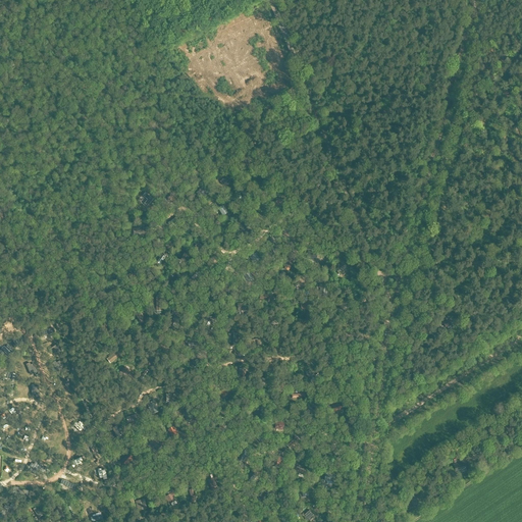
[(244,164),(247,171),(247,173),(251,171),(248,162),(247,162),(246,159),(243,161),(244,164)]
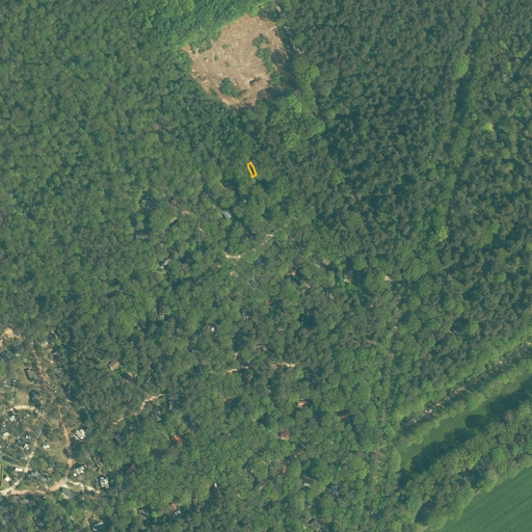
[(230,191),(237,183),(232,179),(224,187),(230,191)]
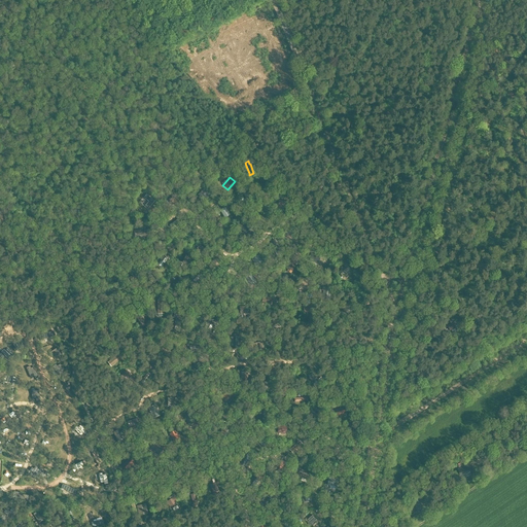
[(211,196),(209,194),(207,189),(199,195),(202,198),(205,196),(206,198),(211,196)]
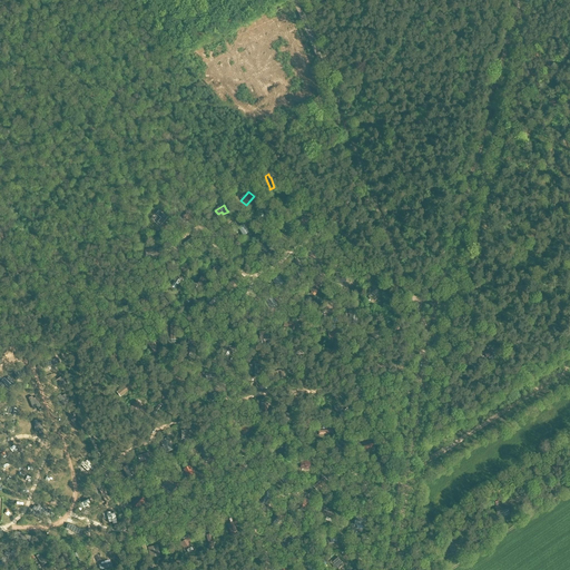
[(167,218),(158,210),(156,214),(160,218),(157,223),(160,226),(167,218)]
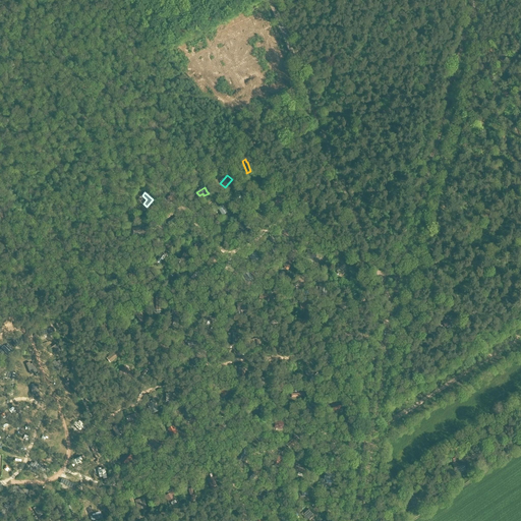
[(170,204),(176,200),(173,192),(170,193),(170,196),(167,197),(170,204)]
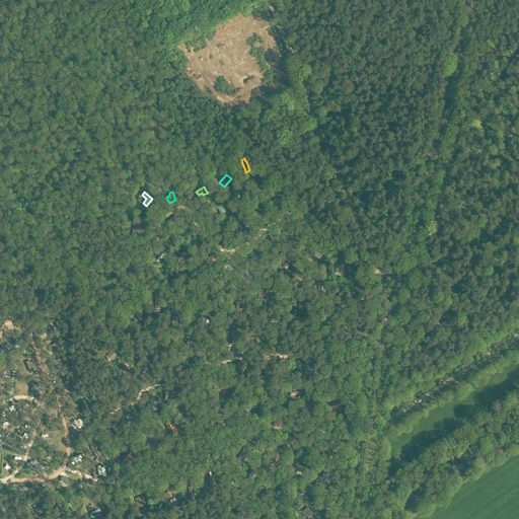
[(226,212),(220,203),(215,206),(221,216),(226,212)]
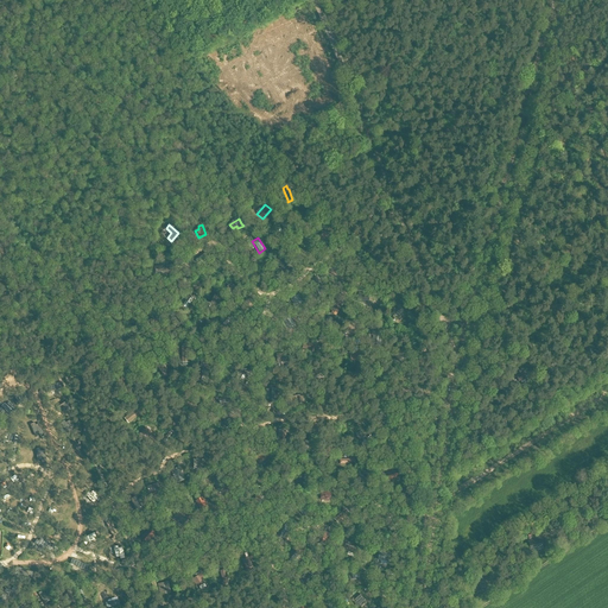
[(194,259),(196,264),(201,261),(202,263),(207,259),(202,253),(197,255),(197,257),(194,259)]
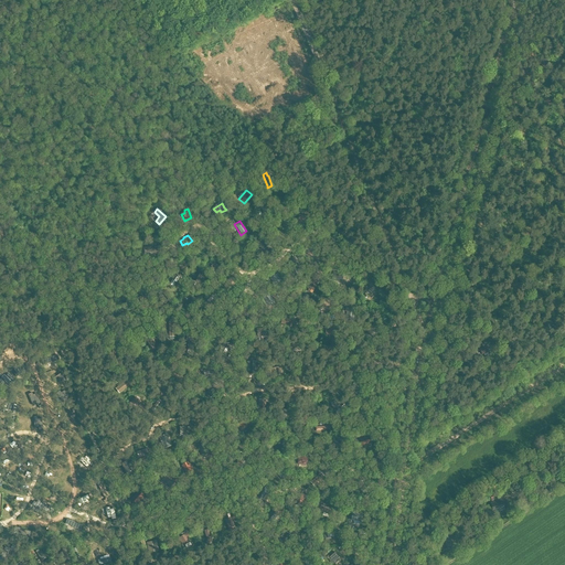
[(259,248),(263,245),(266,249),(270,246),(266,241),(265,241),(264,237),(259,241),(258,240),(256,243),(256,244),(259,248)]
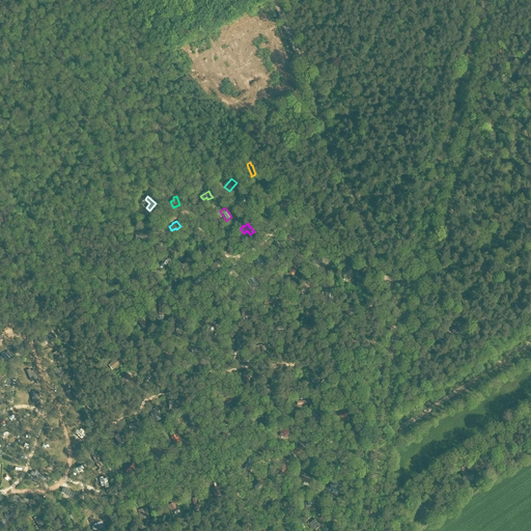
[(312,231),(316,229),(315,226),(312,223),(308,225),(312,231)]
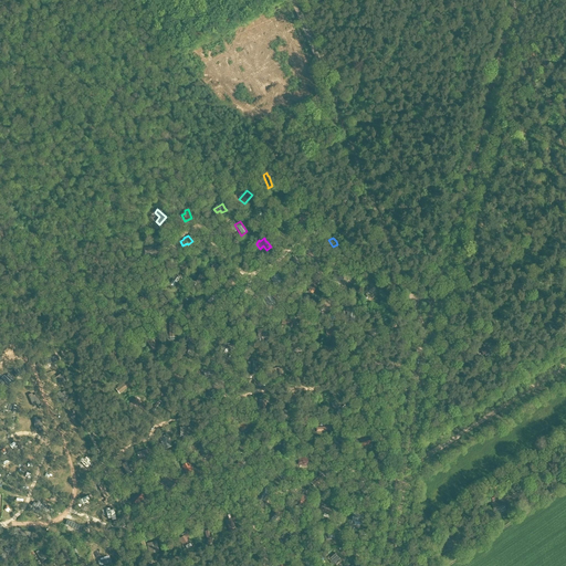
[(313,248),(305,252),(311,262),(318,258),(313,248)]
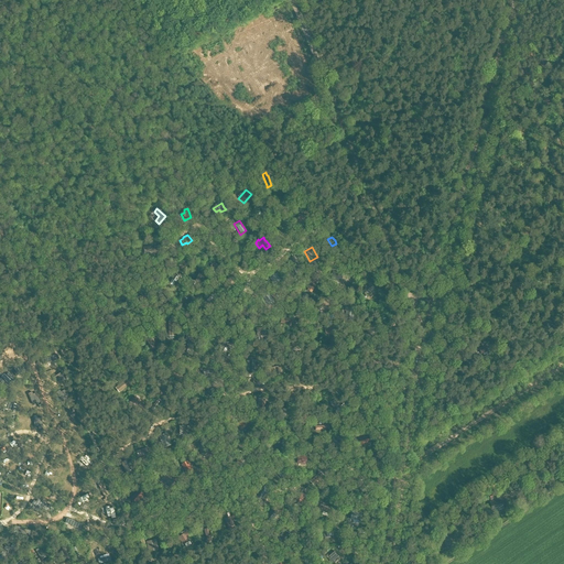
[(294,258),(290,260),(294,269),(299,267),(294,258)]
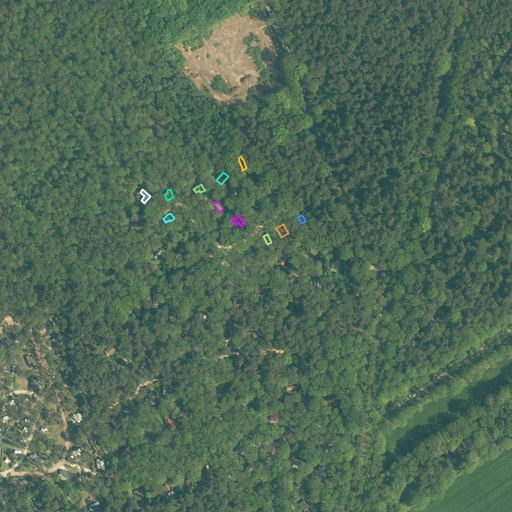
[(199,235),(192,240),(196,246),(203,241),(199,235)]
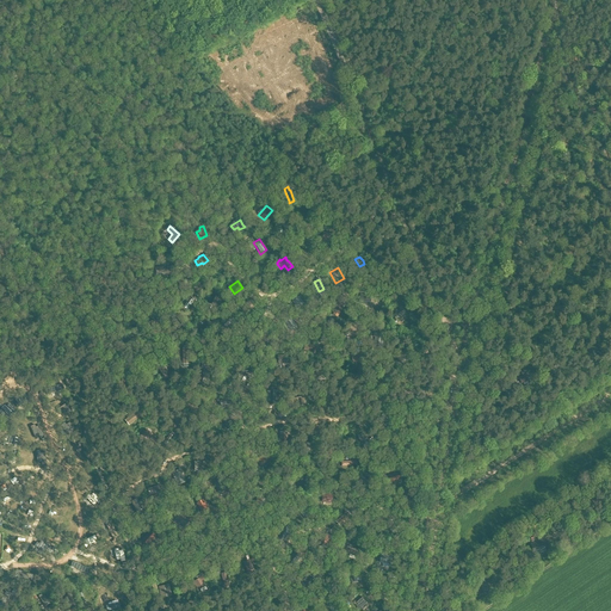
[(296,295),(290,300),(298,309),(304,303),(296,295)]
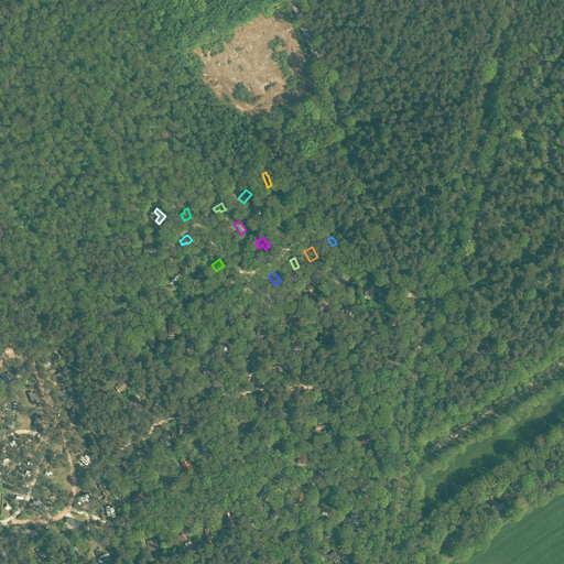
[(193,280),(195,281),(198,282),(198,281),(199,282),(202,277),(202,275),(196,273),(196,274),(195,274),(193,280)]
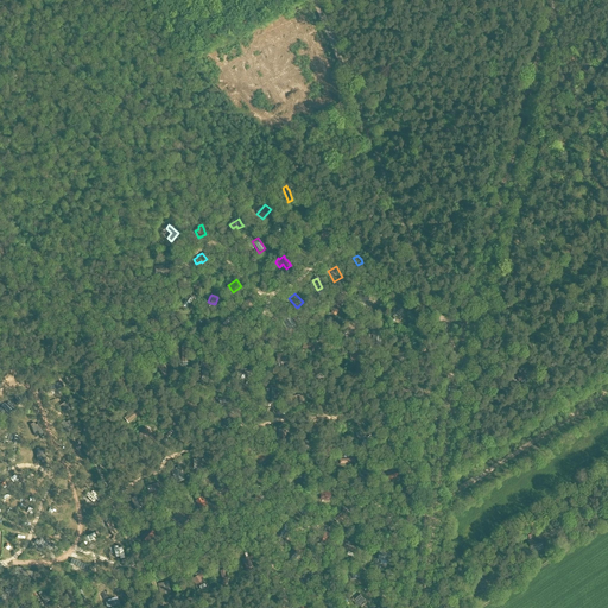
[(189,296),(185,301),(187,301),(181,308),(184,311),(192,301),(194,298),(189,296)]
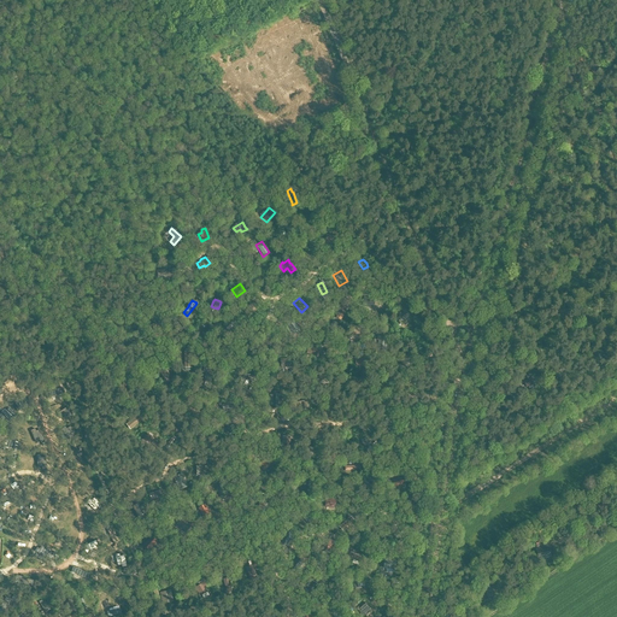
[(254,301),(242,311),(245,315),(257,306),(254,301)]
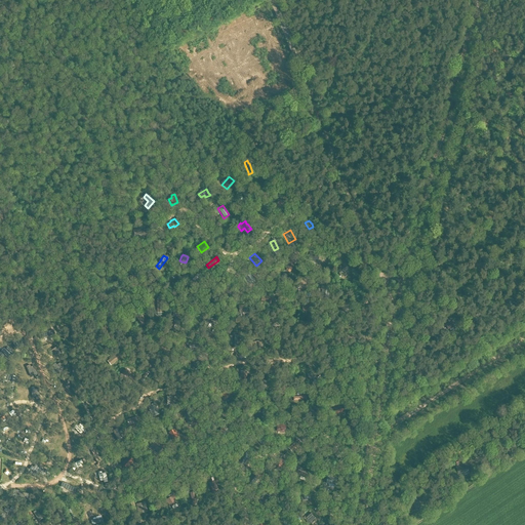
[(290,273),(296,263),(290,258),(284,268),(286,269),(286,271),(290,273)]
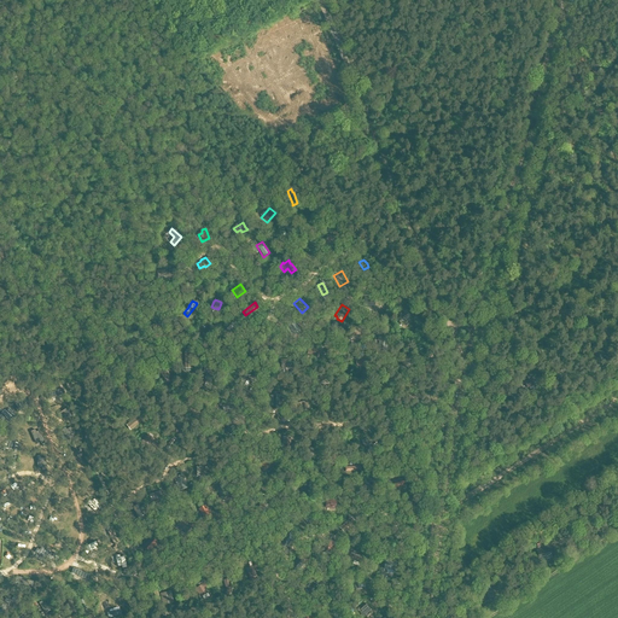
[(403,327),(407,324),(404,321),(410,316),(406,312),(396,320),(398,322),(396,325),(400,327),(402,326),(403,327)]
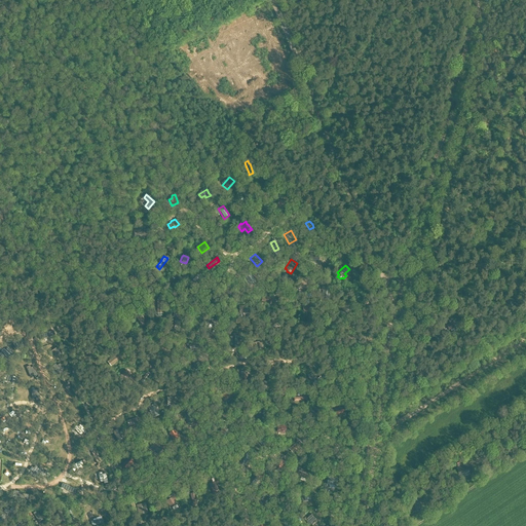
[(196,271),(191,278),(195,282),(197,279),(198,280),(201,276),(196,271)]
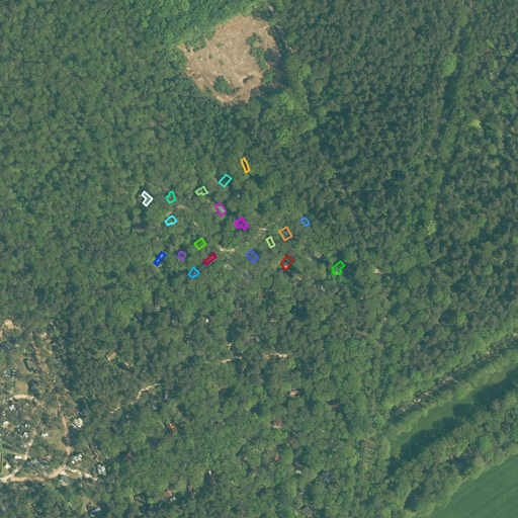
[(247,269),(241,272),(246,281),(252,278),(247,269)]
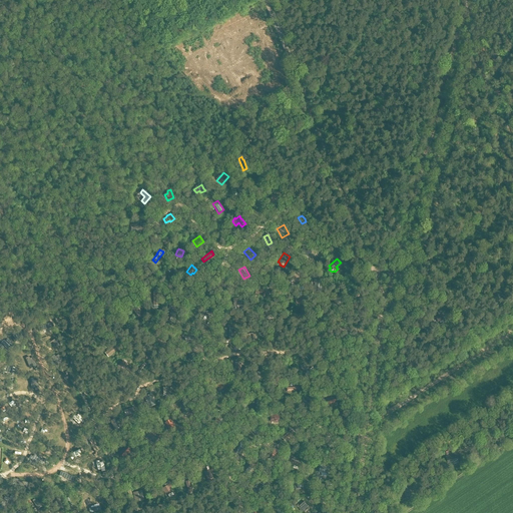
[(128,269),(125,272),(128,277),(124,280),(127,283),(135,278),(128,269)]
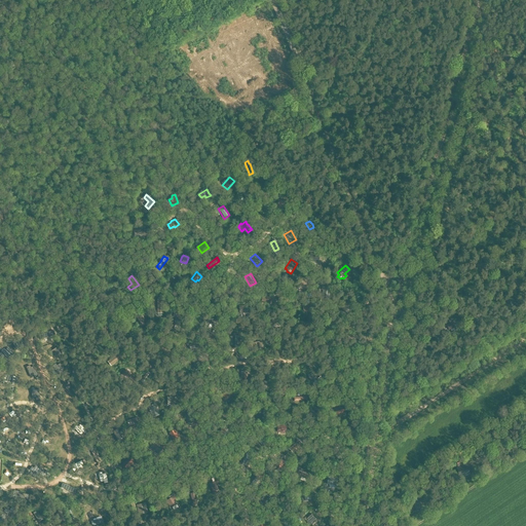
[(323,299),(327,300),(328,295),(329,295),(329,293),(332,293),(333,288),(329,287),(329,290),(326,289),(327,287),(322,286),(322,290),(325,291),(323,299)]
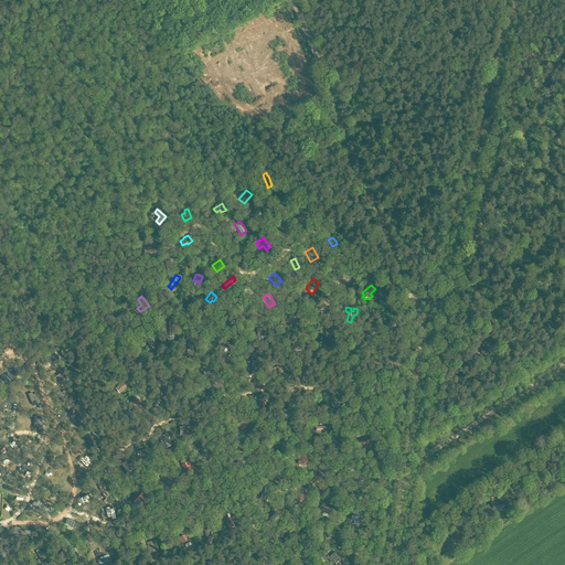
[(244,320),(252,312),(247,308),(240,316),(244,320)]
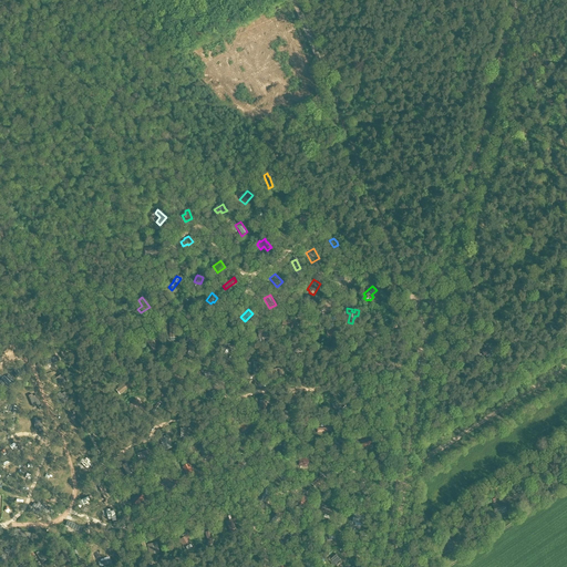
[(292,327),(295,322),(284,319),(281,326),(292,329),(292,327)]
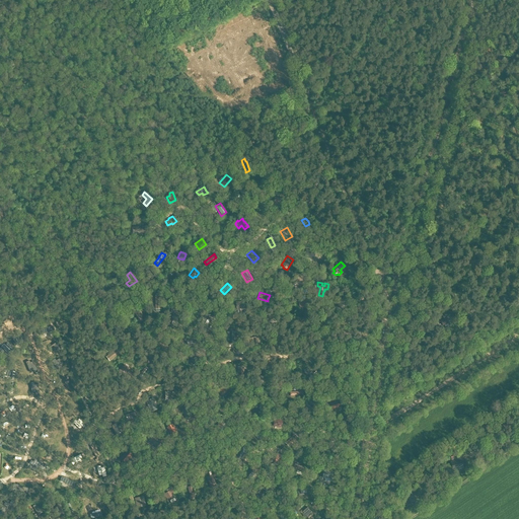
[(341,299),(337,307),(345,311),(349,302),(341,299)]
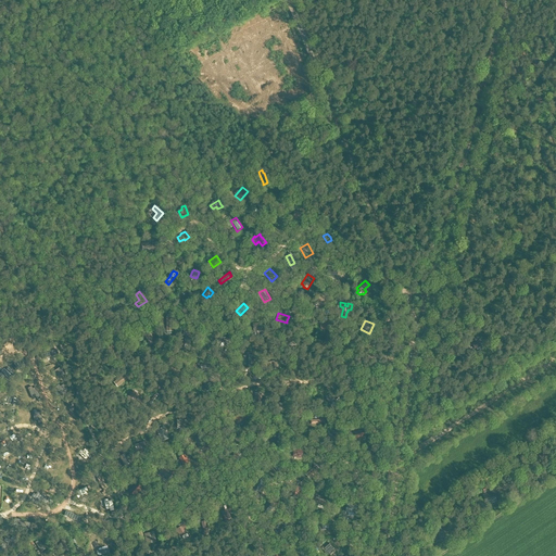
[(321,330),(330,328),(328,321),(319,323),(321,330)]
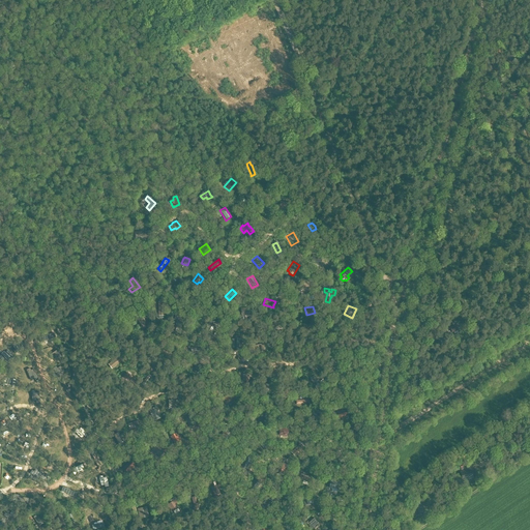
[(241,317),(249,316),(249,307),(241,308),(241,317)]
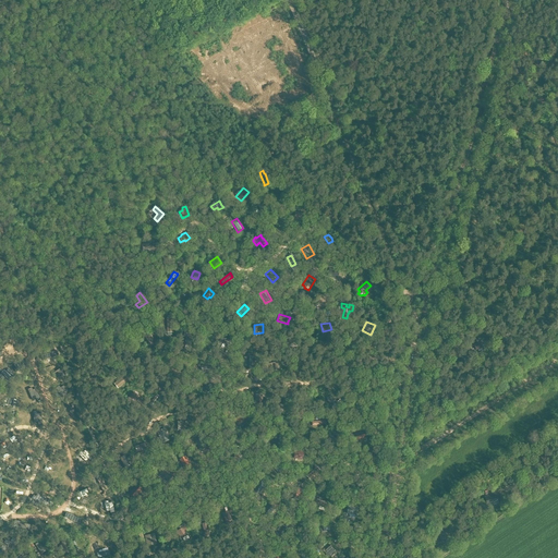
[(222,337),(216,348),(220,350),(226,339),(222,337)]
